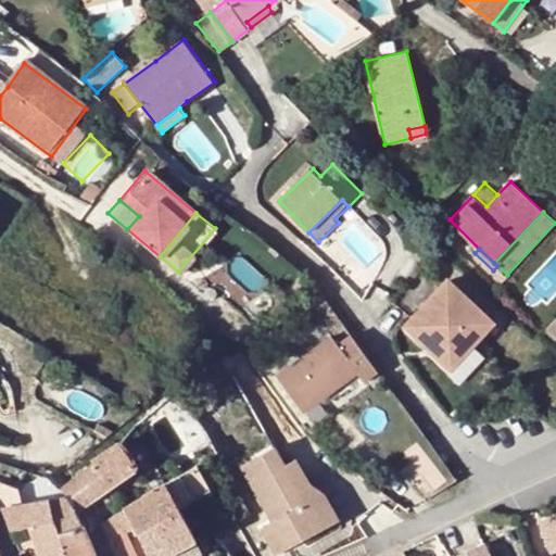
[(449,283),(404,328),(450,373),(494,328),(449,283)]
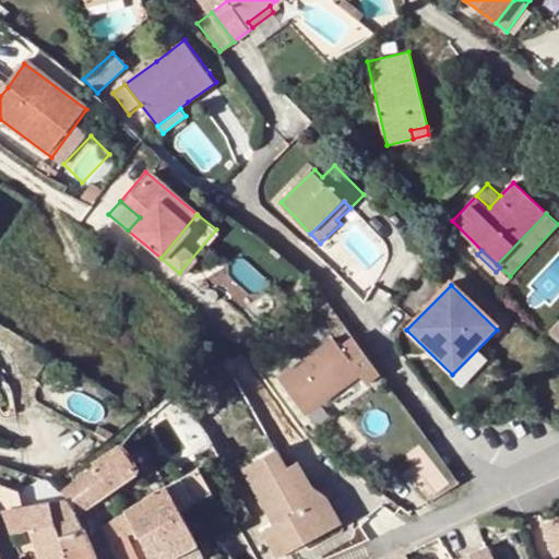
[(558,318),(546,330),(558,342),(558,318)]
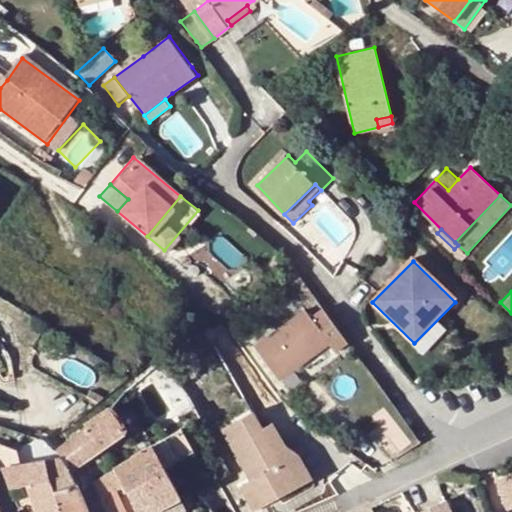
[(348,343),(323,309),(311,318),(305,309),(254,346),(278,380),(328,345),(334,353),(348,343)]
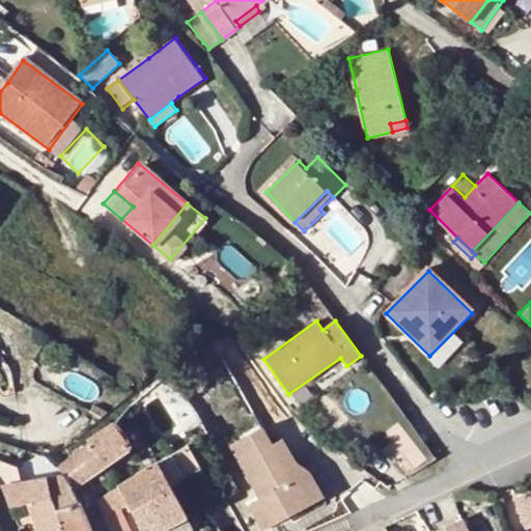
[(77,452),(90,475),(130,448),(113,423),(88,440),(89,442),(77,452)]
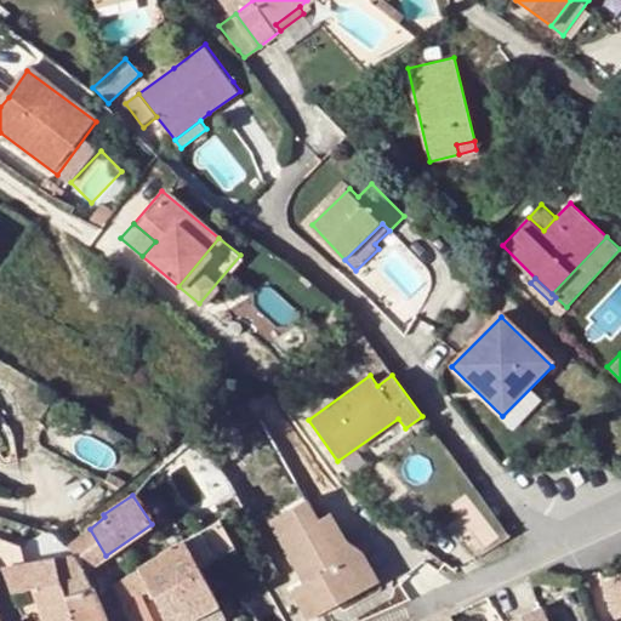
[(273,516),(285,539),(303,530),(336,588),(303,604),(309,616),(330,605),(325,597),(335,593),(339,600),(368,585),(357,567),(342,541),(335,543),(319,517),(308,496),(273,516)]
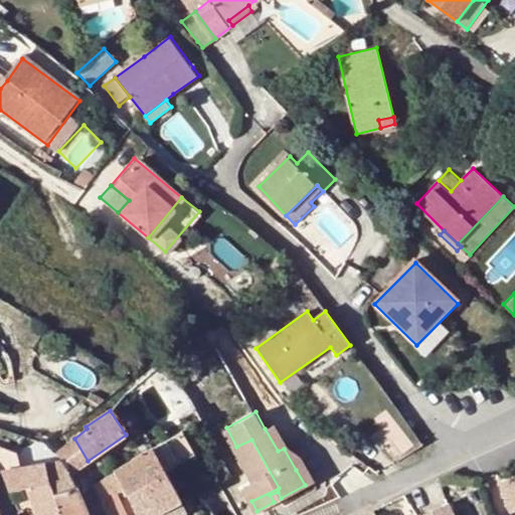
[(276,422),(269,425),(284,449),(288,446),(276,422)]
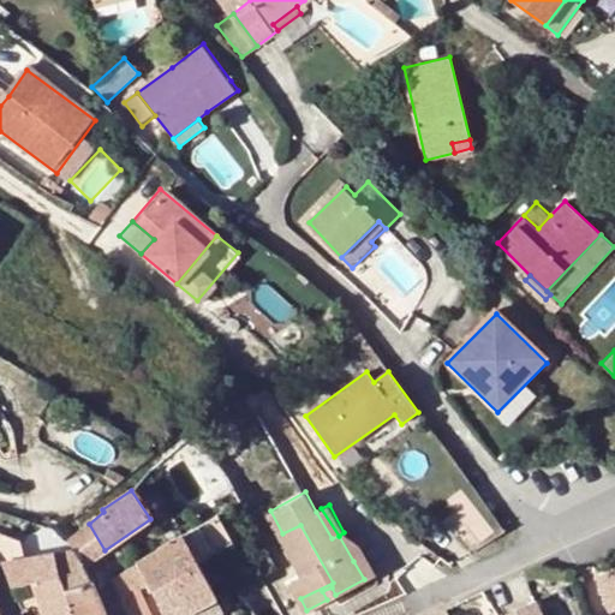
[(321,508),(316,512),(332,538),(339,536),(321,508)]
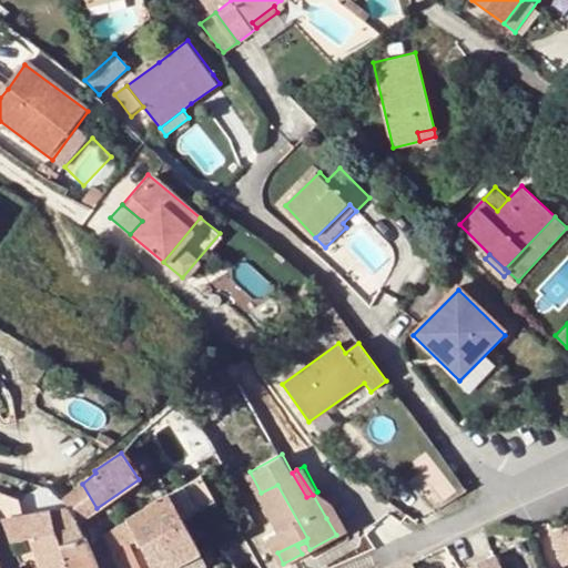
[(119,567),(135,567),(123,544),(137,537),(141,546),(164,535),(185,524),(183,518),(214,500),(201,476),(170,494),(104,534),(119,567)]
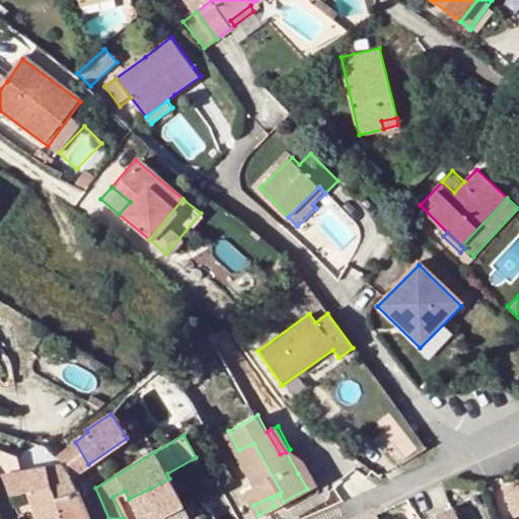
[(31,518),(38,517),(39,518),(62,518),(56,498),(77,492),(69,477),(61,462),(30,440),(17,453),(0,448),(0,471),(3,475),(21,518),(31,518)]
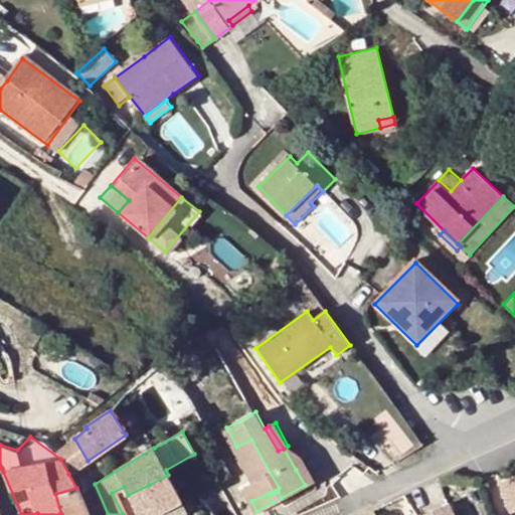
[(60,459),(68,474),(88,461),(74,439),(56,454),(60,459)]
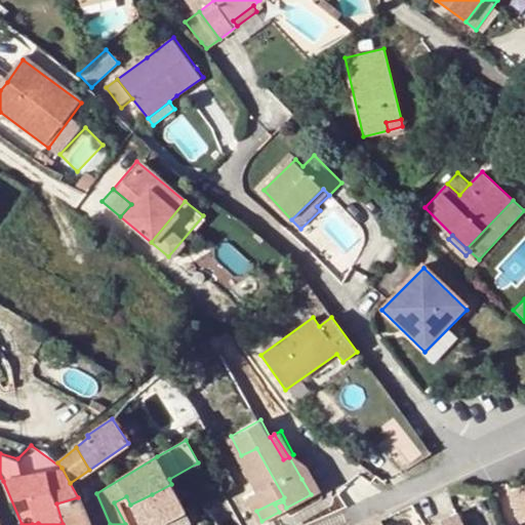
[(256,448),(241,455),(259,489),(247,495),(256,511),(284,497),(256,448)]
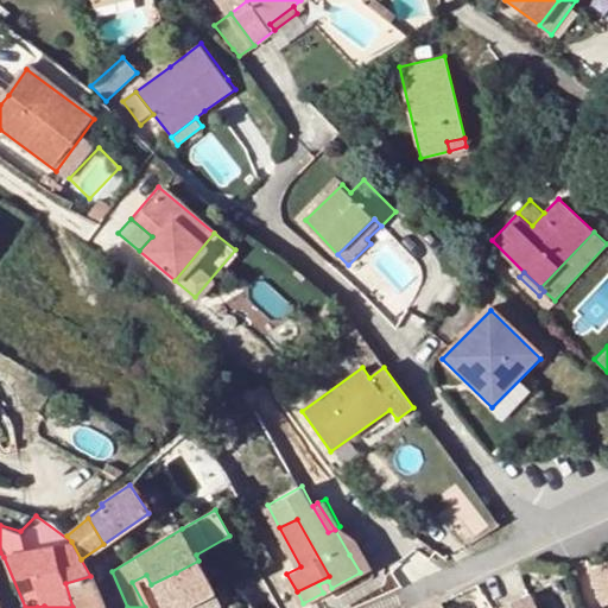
[(349,555),(360,572),(373,567),(355,531),(340,526),(335,530),(349,555)]
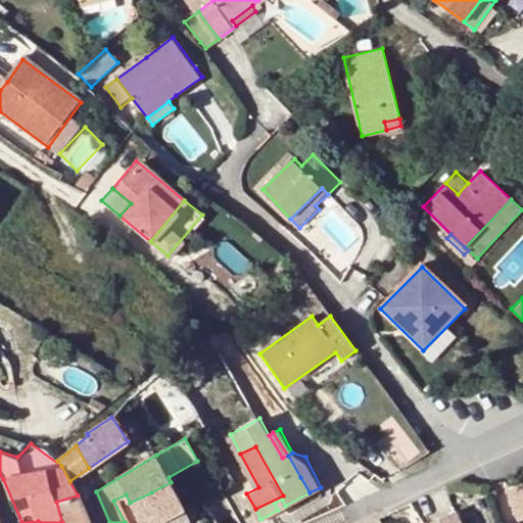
[(185,509),(171,482),(151,492),(164,519),(175,514),(184,509),(185,509)]
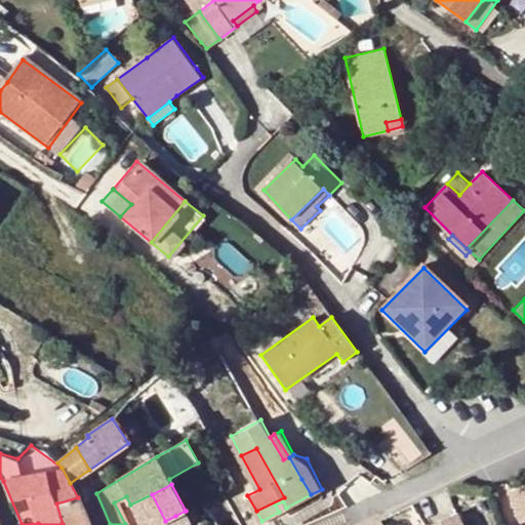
[(524,524),(524,488),(508,494),(517,524),(524,524)]
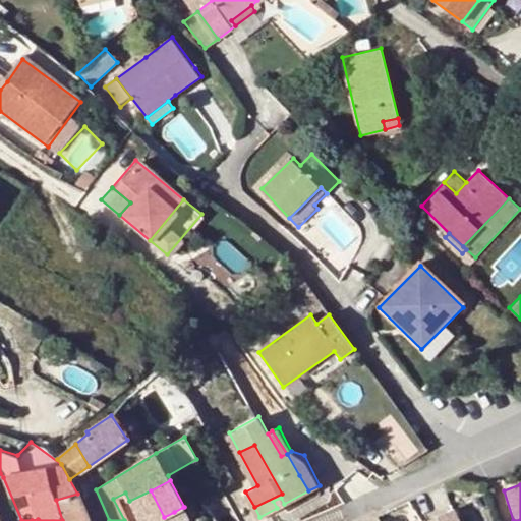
[(156,520),(164,517),(151,490),(129,501),(139,520),(156,520)]
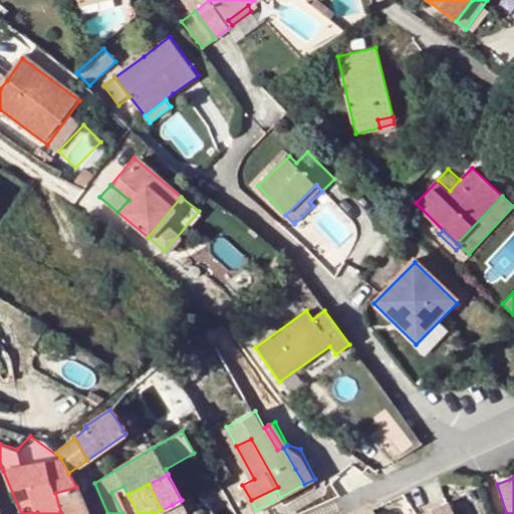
[(77,487),(76,487),(55,493),(61,513),(77,513),(86,511),(77,487)]
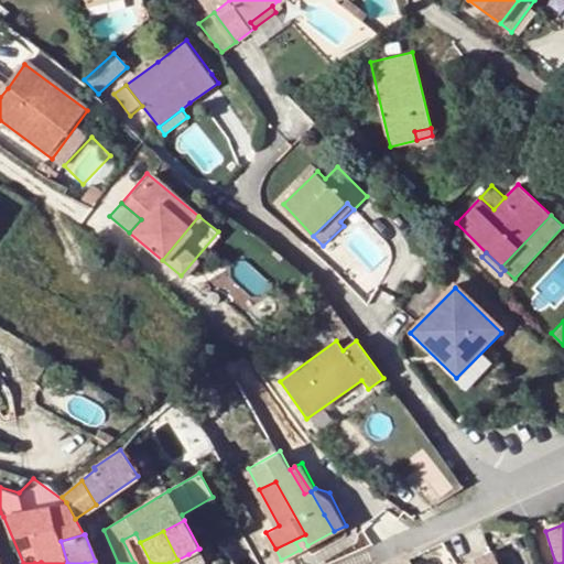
[(295,542),(300,550),(307,545),(304,539),(295,542)]
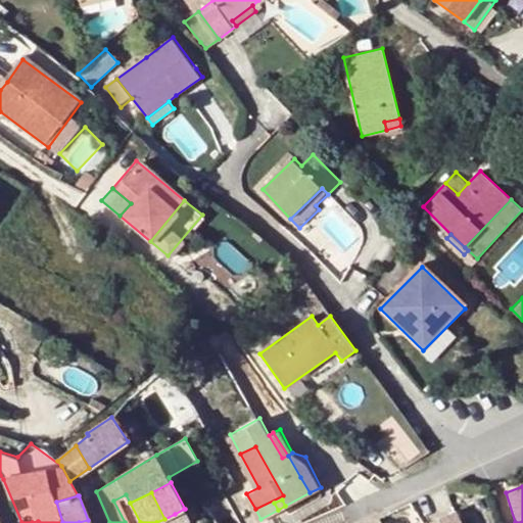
[(189,517),(184,509),(175,514),(179,522),(189,517)]
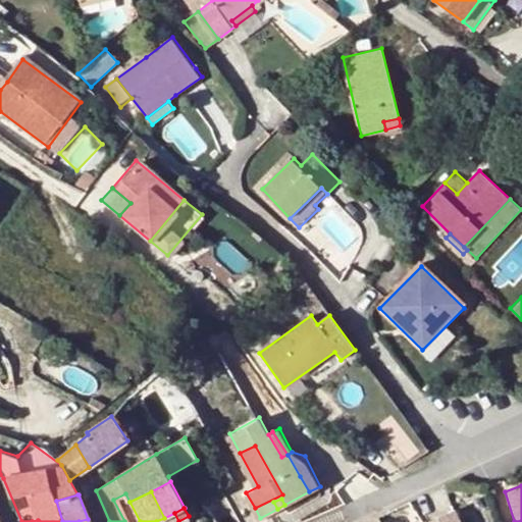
[(453,517),(451,512),(428,521),(469,521),(467,516),(456,521),(453,517)]
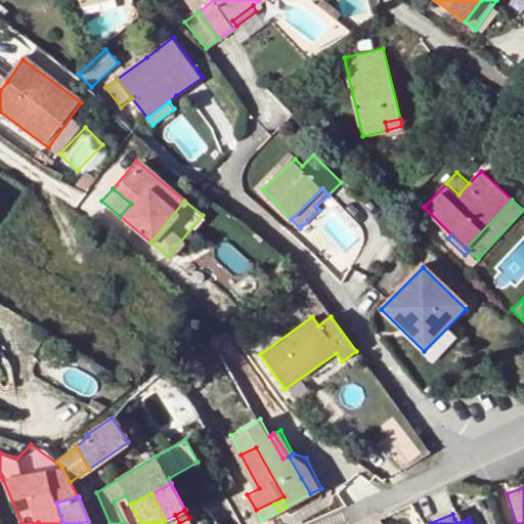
[(457,523),(469,518),(467,514),(454,519),(457,523)]
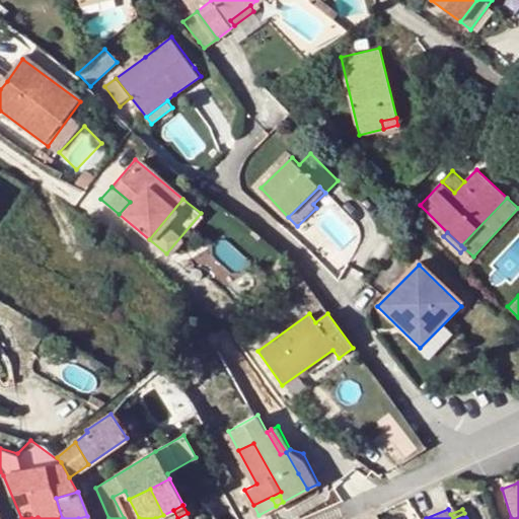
[(173,510),(163,515),(165,518),(175,518),(177,518),(173,510)]
